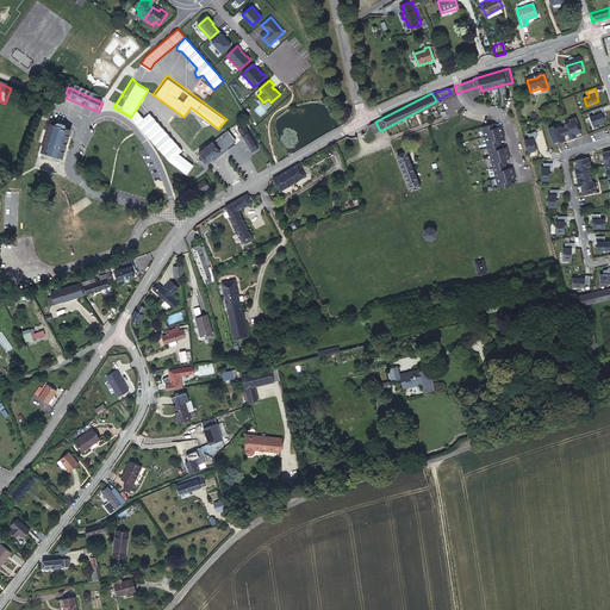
[(595,116),(590,118),(592,125),(604,122),(602,113),(603,113),(602,109),(592,112),(595,116)]
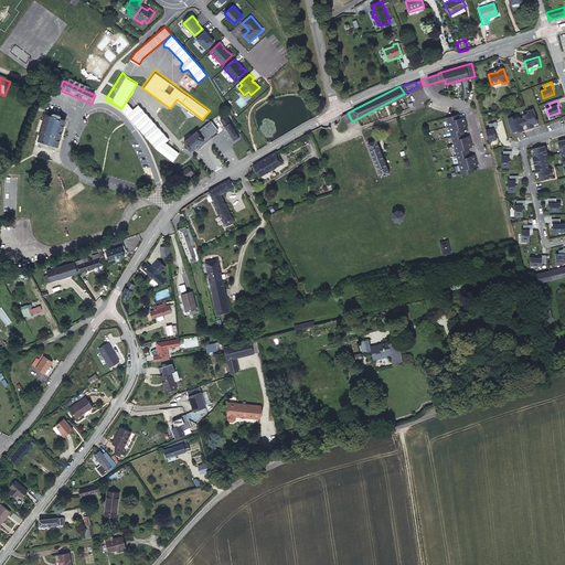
[(134,109),(126,102),(121,108),(128,115),(134,109)]
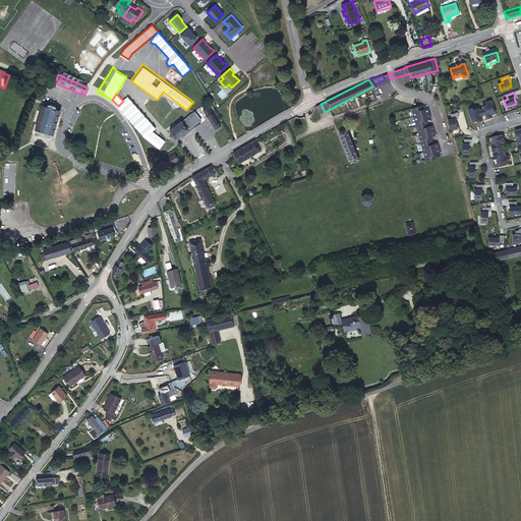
[(157,128),(126,98),(123,101),(118,106),(143,137),(159,148),(165,141),(154,130),(157,128)]
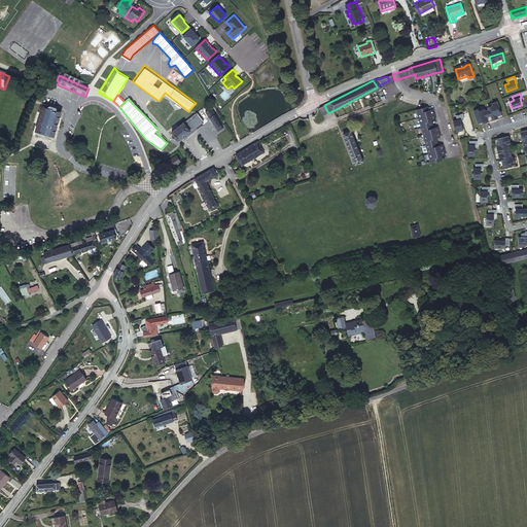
[(500,113),(496,101),(492,103),(492,105),(487,106),(488,109),(490,114),(491,118),(496,116),(496,115),(500,113)]
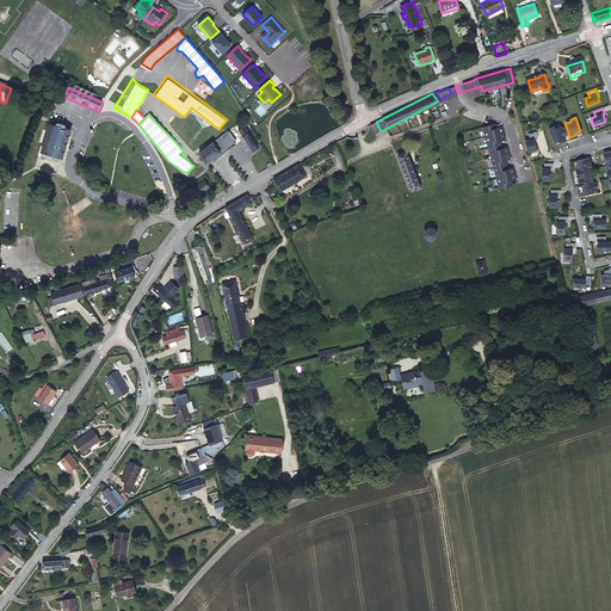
[(370,125),(374,135),(381,131),(376,122),(370,125)]
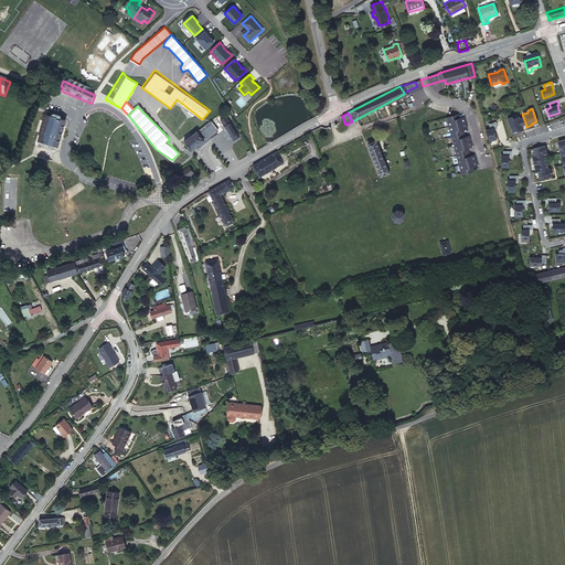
[(458,113),(445,116),(447,125),(467,121),(465,115),(459,116),(458,113)]
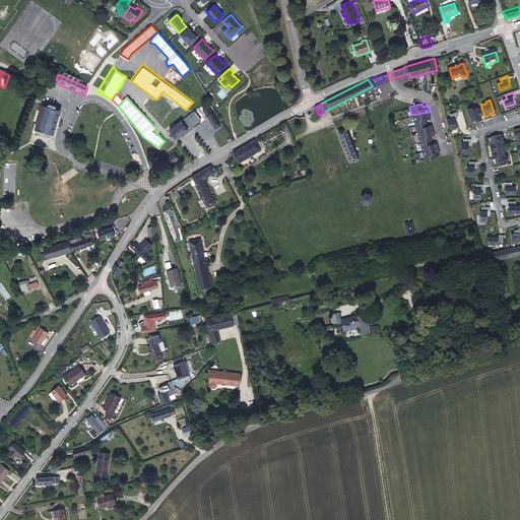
[(58,109),(48,106),(48,109),(44,108),(36,136),(51,141),(52,137),(54,138),(60,113),(58,112),(58,109)]
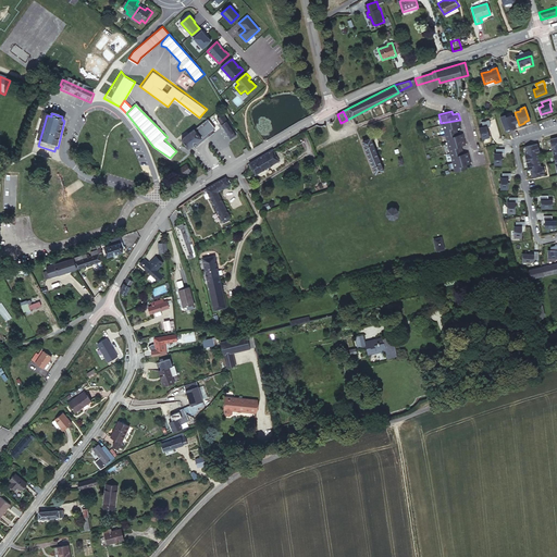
[(238,134),(224,114),(218,119),(231,139),(238,134)]
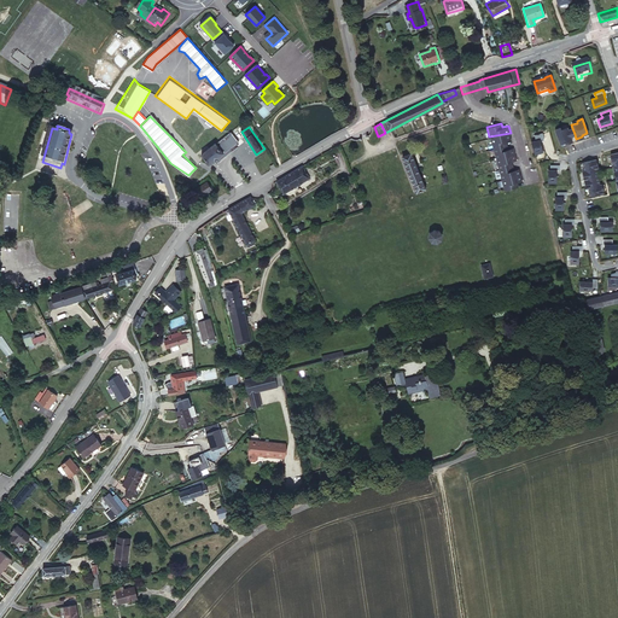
[(374,127),(368,130),(373,139),(378,136),(374,127)]
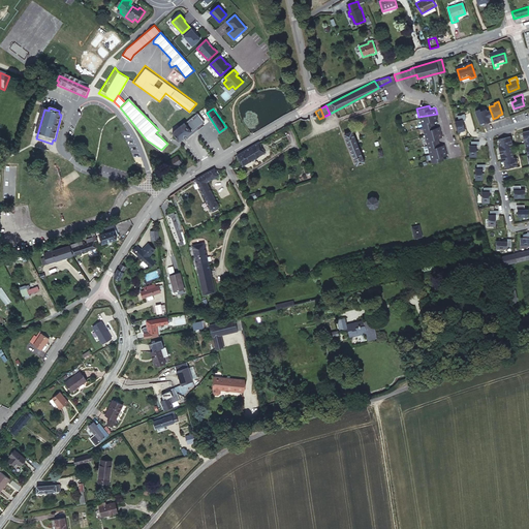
[(486,111),(485,109),(479,111),(479,109),(474,110),(478,122),(483,121),(484,122),(489,120),(488,116),(486,111)]
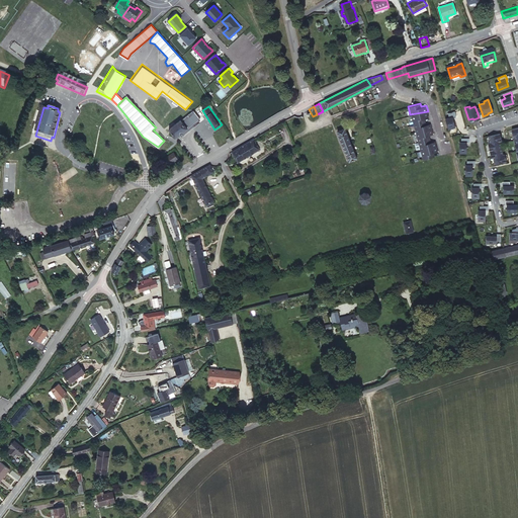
[(169,130),(175,138),(180,134),(182,137),(189,131),(187,128),(200,118),(193,110),(169,130)]
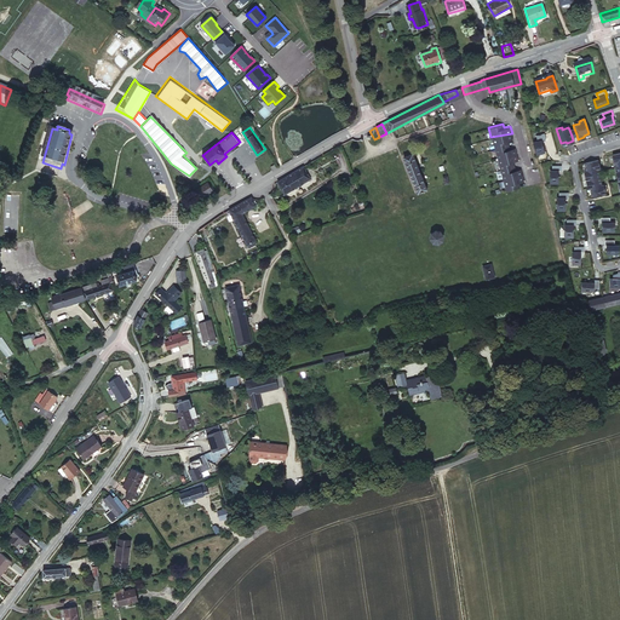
[(544,132),(535,135),(535,139),(532,139),(535,154),(545,153),(543,139),(545,138),(544,132)]
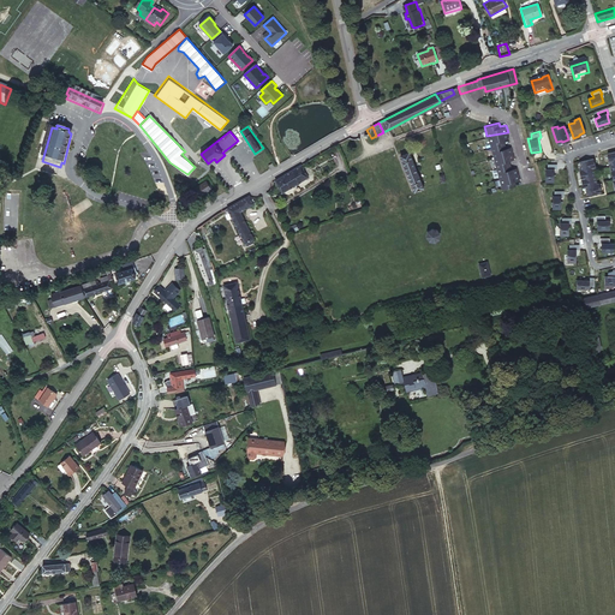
[(264,143),(270,138),(266,132),(260,137),(264,143)]
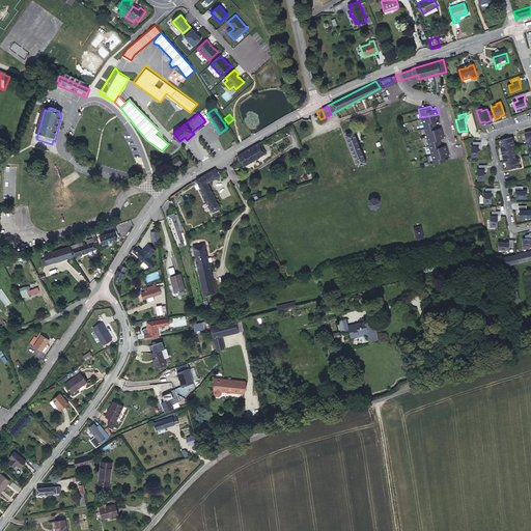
[(439,114),(420,117),(423,127),(436,123),(436,120),(440,119),(439,114)]
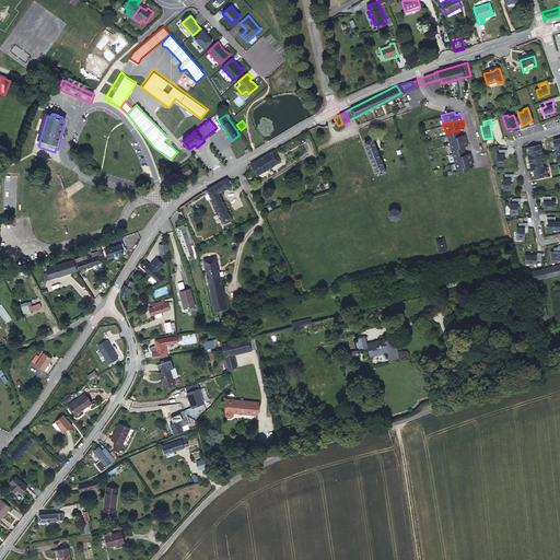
[(461,133),(459,130),(446,133),(448,143),(467,139),(466,132),(461,133)]
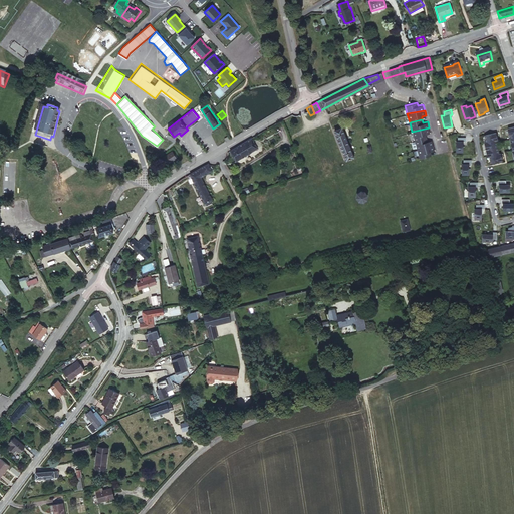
[(345,161),(353,157),(341,125),(332,129),(345,161)]
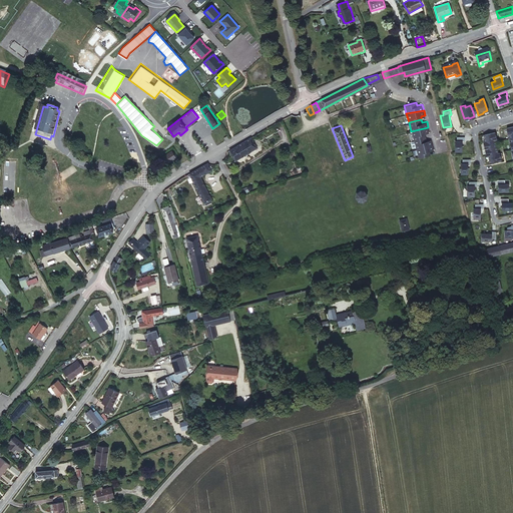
[(428,127),(411,131),(413,138),(425,136),(425,132),(429,131),(428,127)]
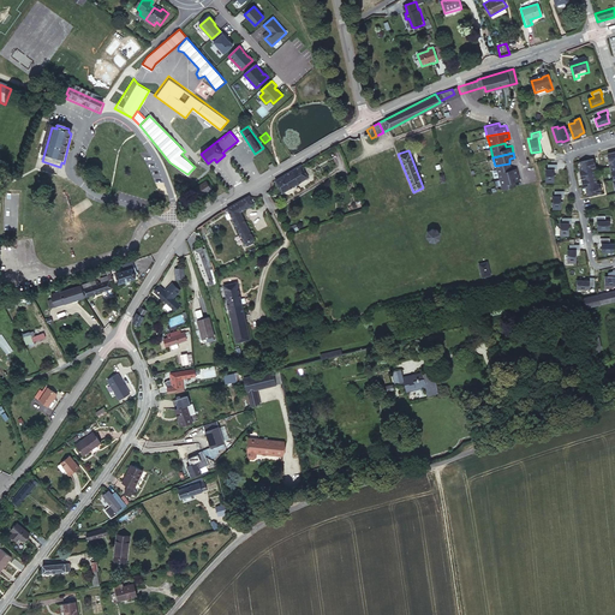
[(592,160),(579,162),(580,171),(591,168),(593,168),(592,160)]
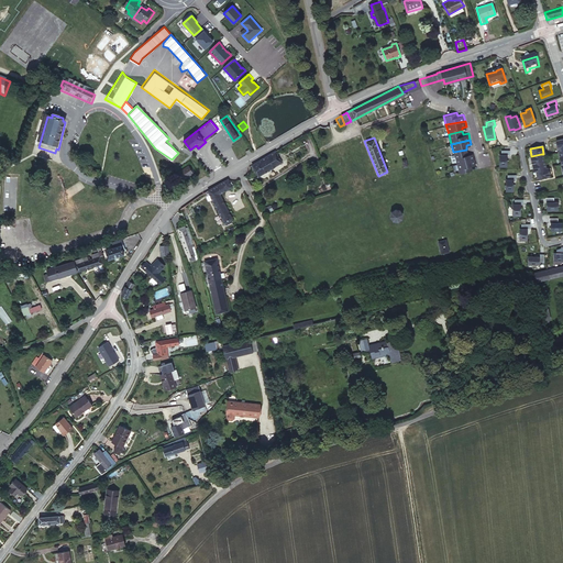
[(466,150),(453,152),(456,161),(474,158),(473,153),(467,154),(466,150)]
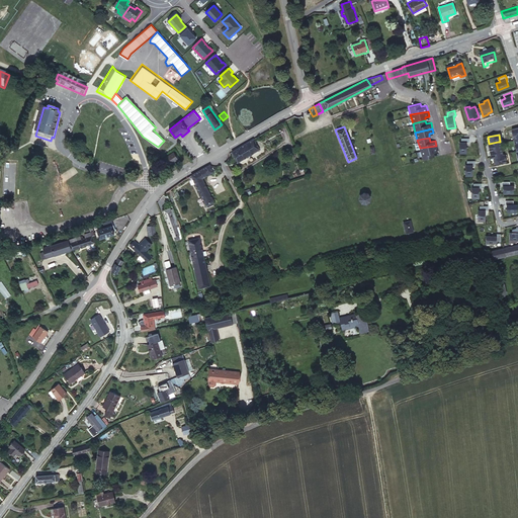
[(466,153),(466,142),(468,143),(469,138),(461,138),(461,142),(459,142),(458,153),(466,153)]
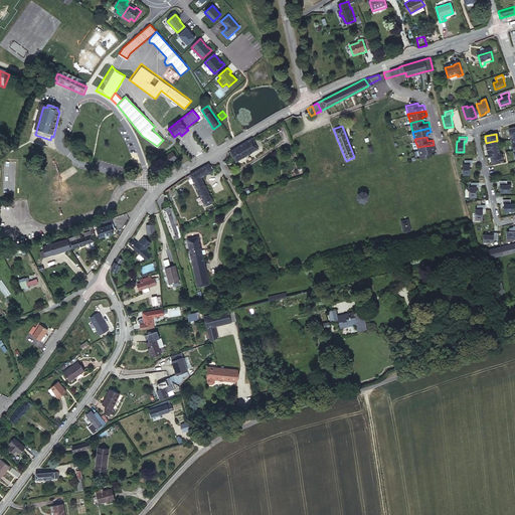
[(250,140),(232,149),(236,158),(255,149),(250,140)]
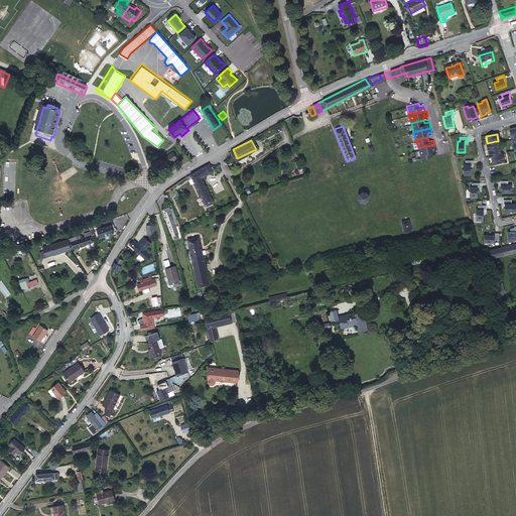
[(485,143),(487,150),(498,148),(496,141),(487,143),(485,143)]
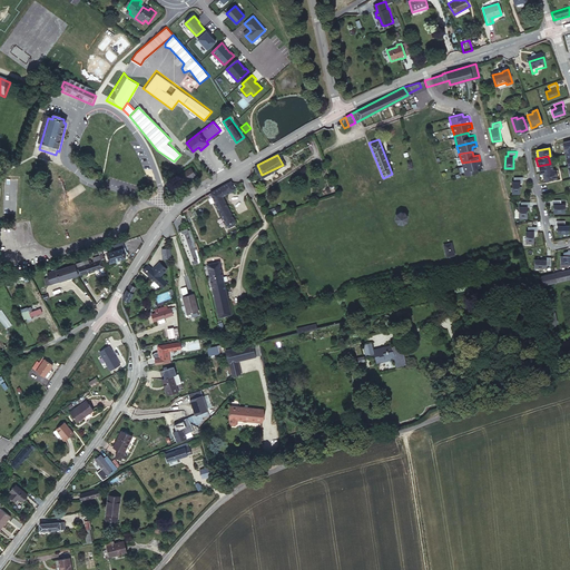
[(480,160),(462,163),(464,174),(479,172),(478,168),(482,167),(480,160)]
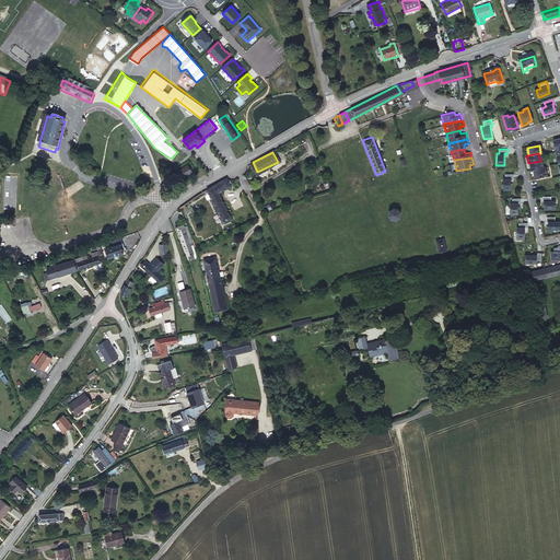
[(540,161),(528,163),(531,171),(532,171),(541,168),(540,161)]
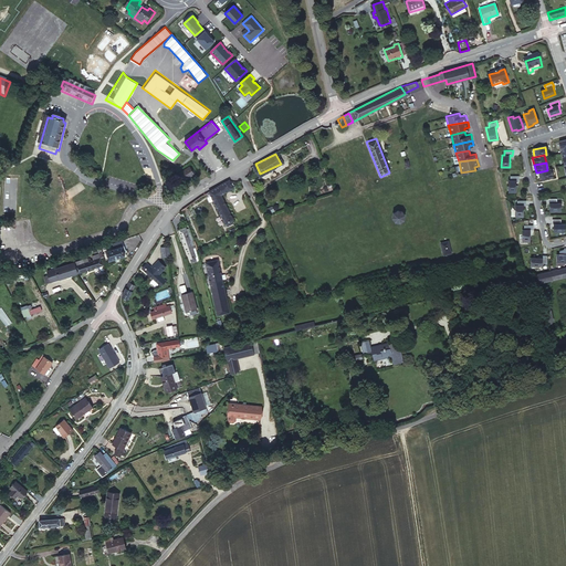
[(190,166),(181,170),(186,178),(194,173),(190,166)]
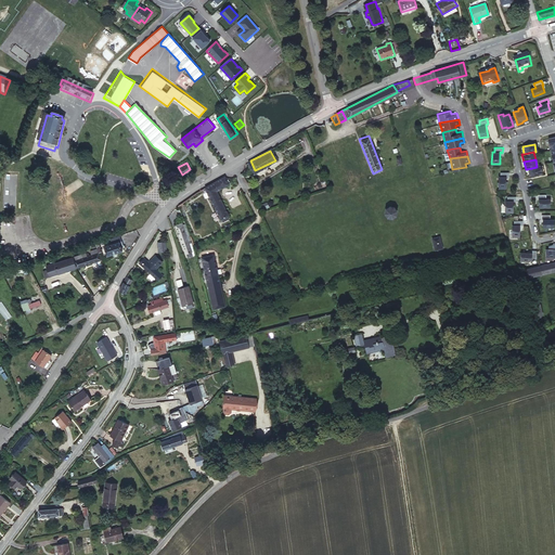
[(527,169),(529,177),(541,175),(539,166),(537,167),(527,169)]
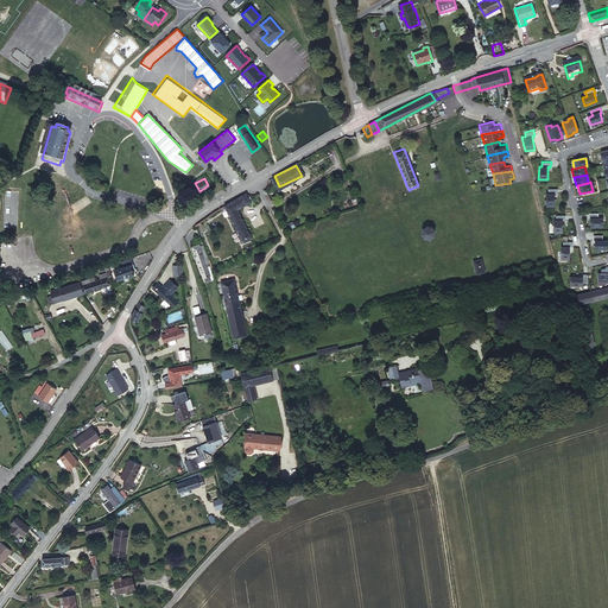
[(545,192),(545,206),(555,206),(555,194),(557,192),(557,188),(548,188),(548,192),(545,192)]
